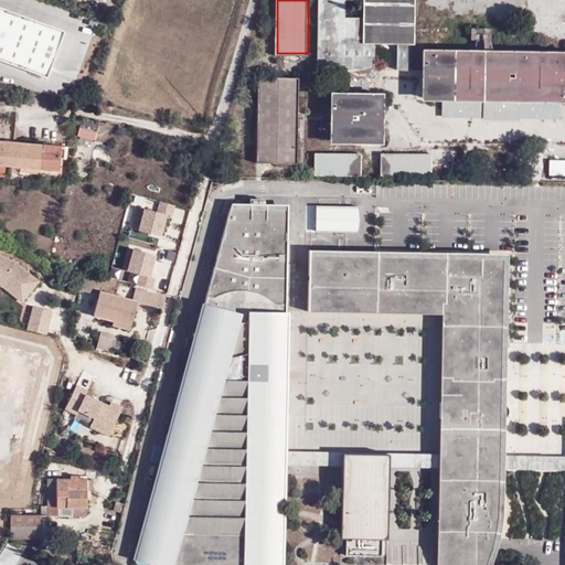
[(319,0),(317,66),(337,66),(372,67),(373,43),(395,43),(394,67),(405,68),(406,0),(319,0)]
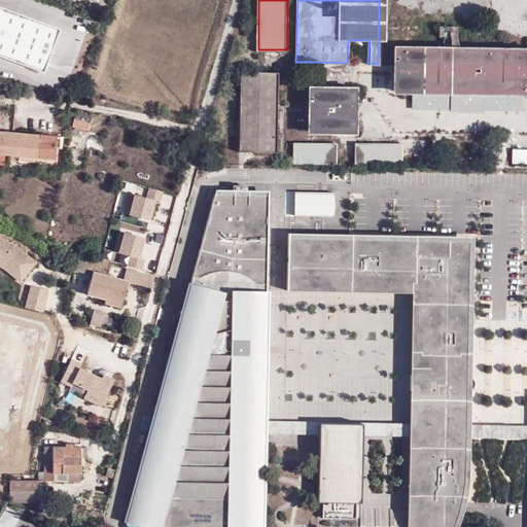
[(62,28),(0,5),(0,55),(46,72),(62,28)]
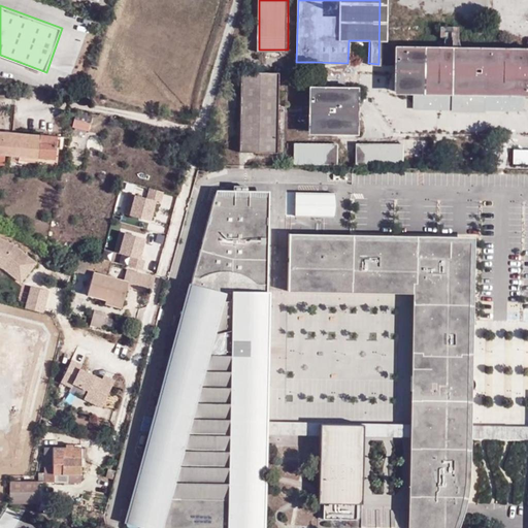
[(439,42),(458,41),(458,25),(439,25),(439,42)]
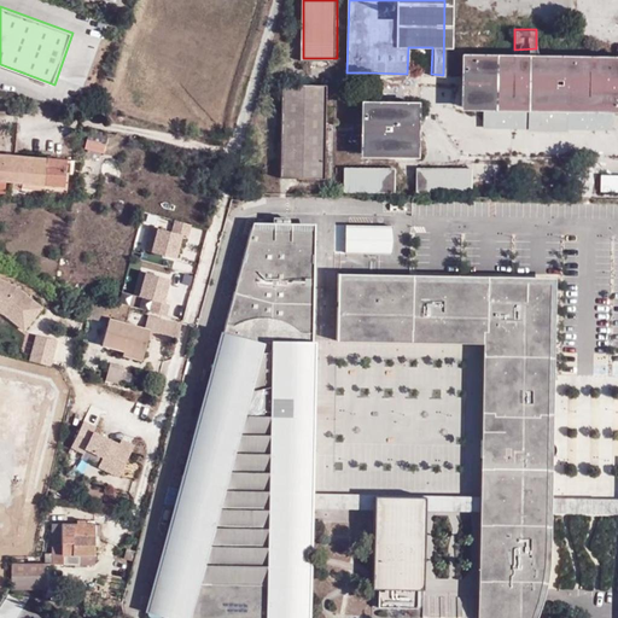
[(617,58),(459,58),(459,111),(482,112),(613,115),(617,112),(617,58)]
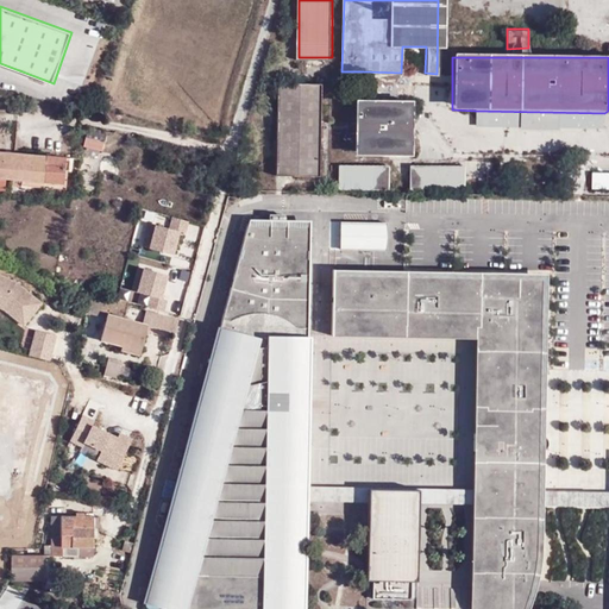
[(325,85),(280,83),(275,174),(322,175),(325,85)]
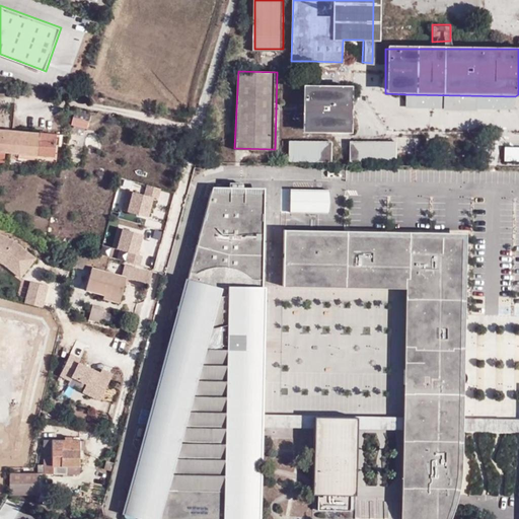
[(350,85),(342,84),(303,83),(300,127),(348,128),(350,87),(350,85)]
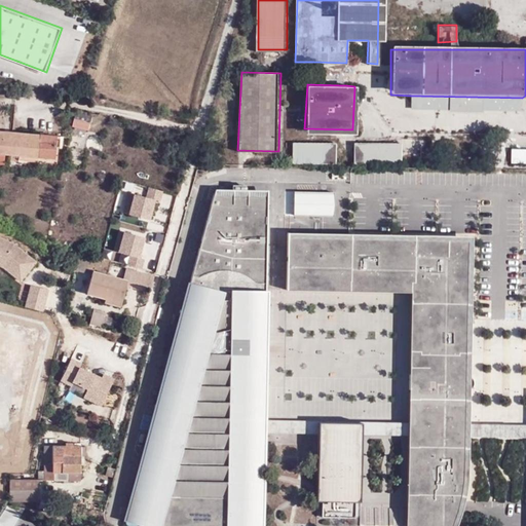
[(522,111),(522,98),(410,96),(412,108),(522,111)]
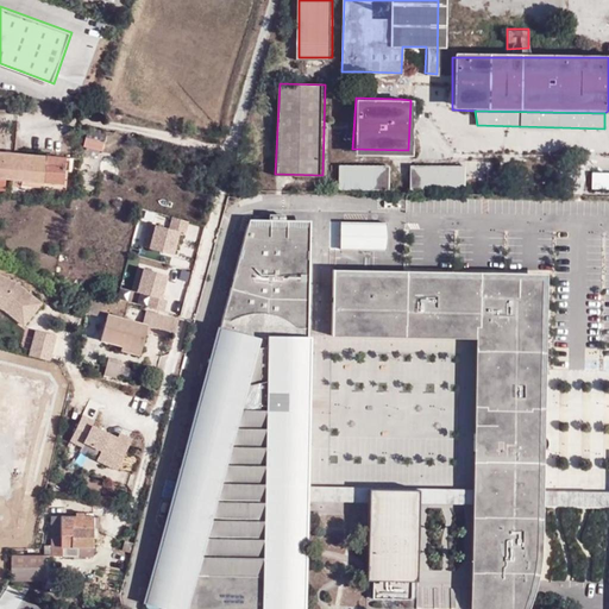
[(491,138),(491,151),(560,151),(560,129),(477,129),(477,138),(491,138)]
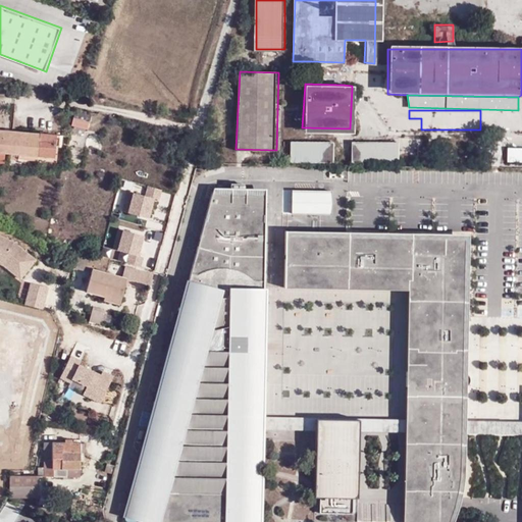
[(94,120),(77,117),(75,123),(92,128),(94,120)]
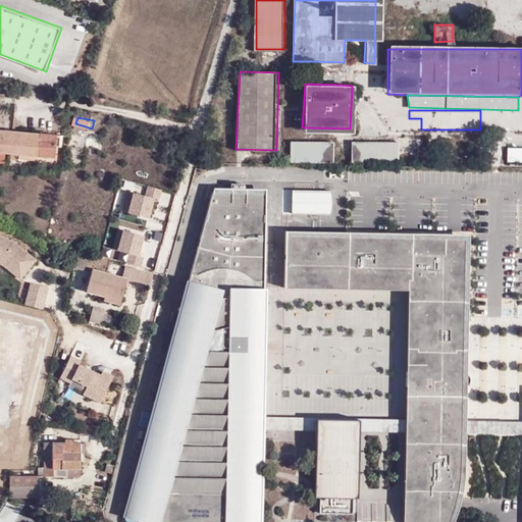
[(0,151),(13,152),(15,131),(0,129),(0,151)]
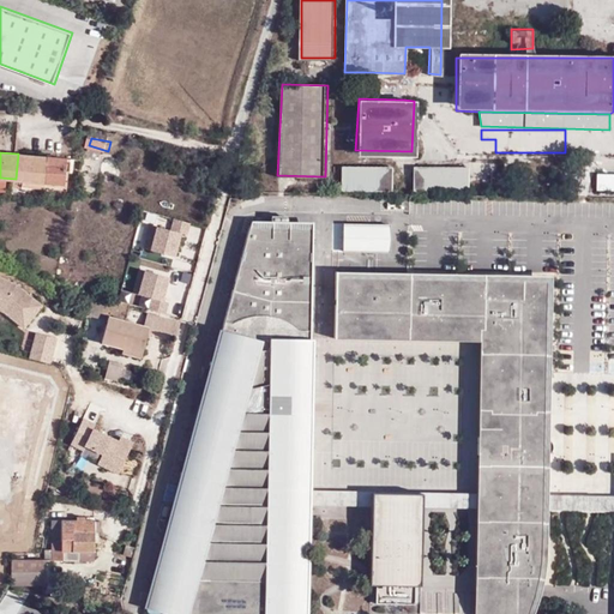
[(68,158),(18,154),(16,179),(16,186),(24,186),(24,180),(46,181),(66,184),(68,158)]
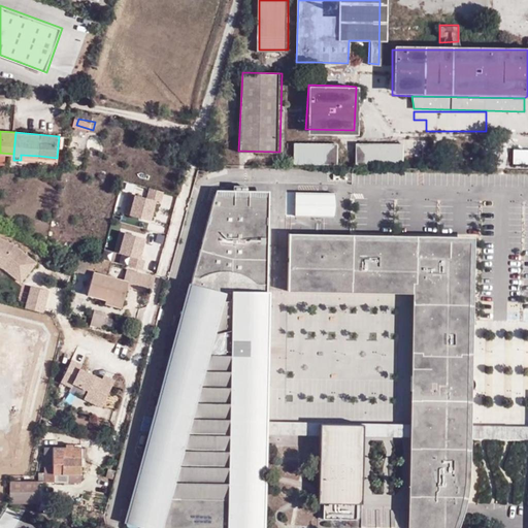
[(336,140),(291,138),(290,157),(335,160),(336,140)]
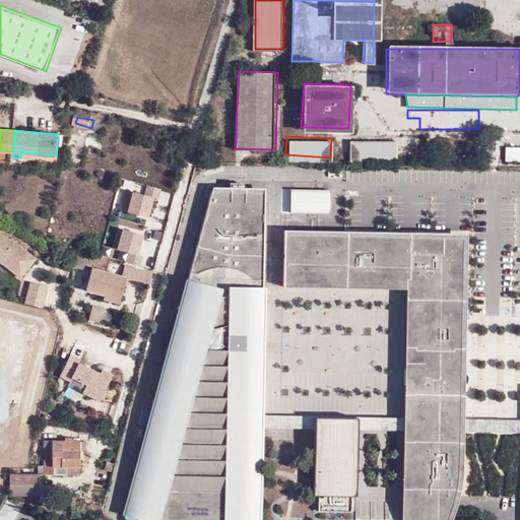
[(394,141),(348,139),(348,157),(393,160),(394,141)]
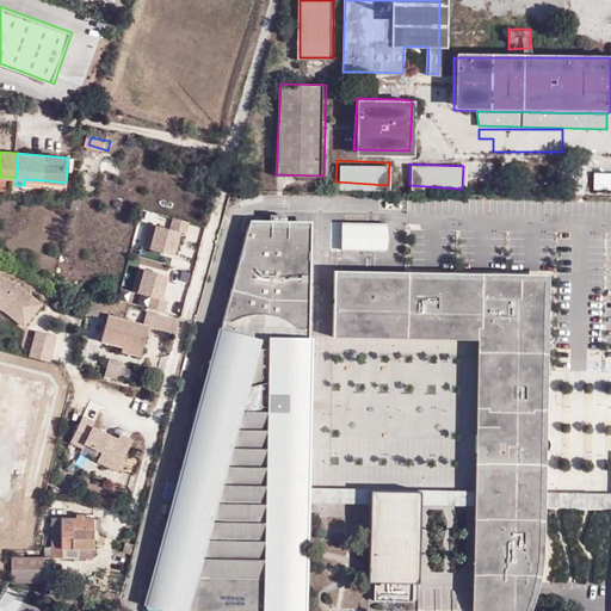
[(610,174),(594,174),(593,189),(610,189),(610,174)]
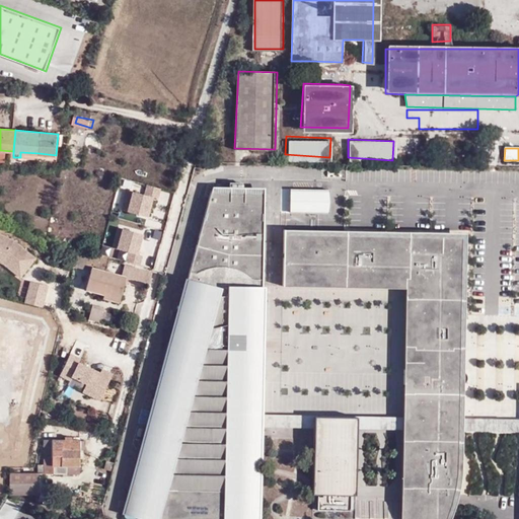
[(214,188),(165,372),(173,374),(170,387),(161,385),(128,512),(159,518),(261,518),(263,425),(240,424),(241,415),(263,416),(267,189),(246,189),(246,201),(233,200),(233,189),(214,188)]
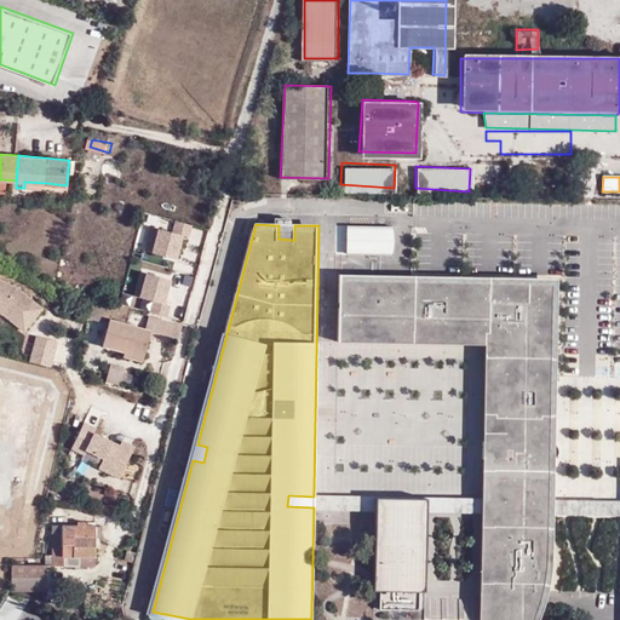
[(397,225),(351,224),(350,253),(397,254),(397,225)]
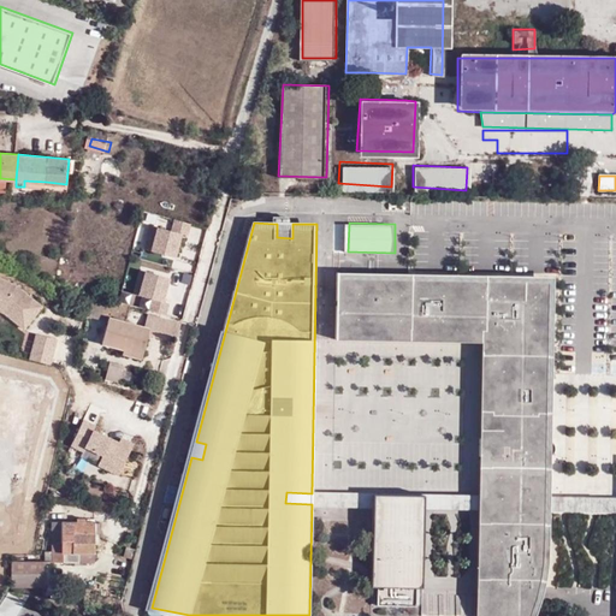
[(143,248),(175,256),(181,232),(150,224),(143,248)]
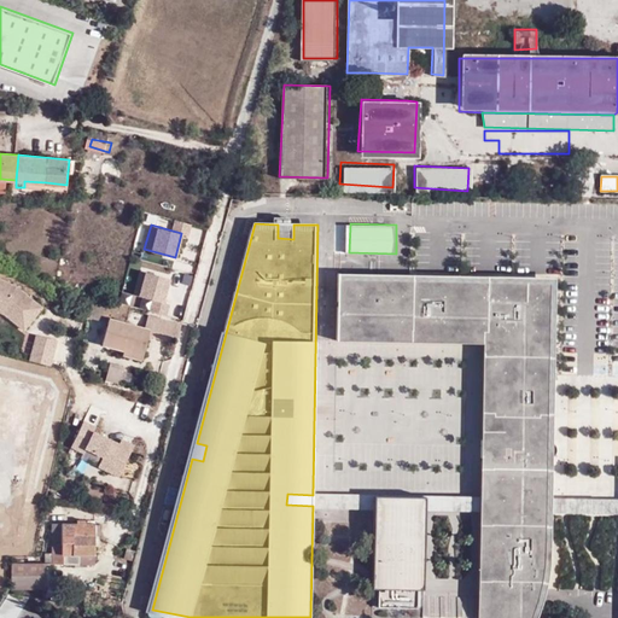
[(293,225),(278,225),(278,238),(293,239),(293,225)]
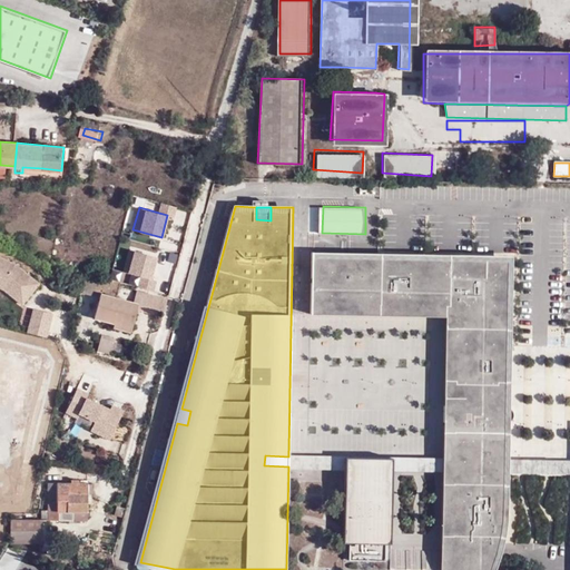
[(123,273),(138,275),(137,287),(154,290),(156,281),(151,279),(156,254),(126,248),(123,273)]
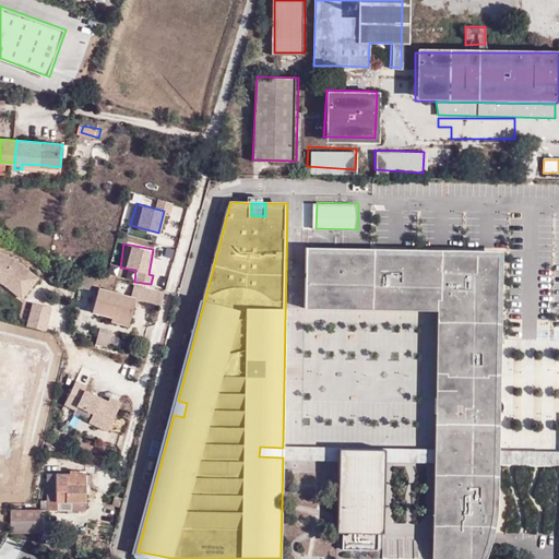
[(153,254),(170,260),(174,248),(156,244),(153,254)]
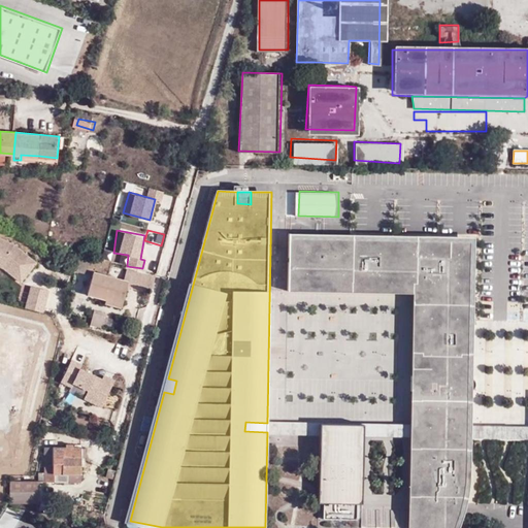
[(413,355),(413,391),(409,527),(461,527),(468,507),(469,499),(471,435),(470,425),(471,391),(472,391),(475,389),(477,386),(479,383),(477,380),(476,376),(473,374),(470,374),(470,353),(470,320),(476,238),(427,237),(420,236),(353,236),(292,235),(291,291),(299,291),(414,295),(413,355)]
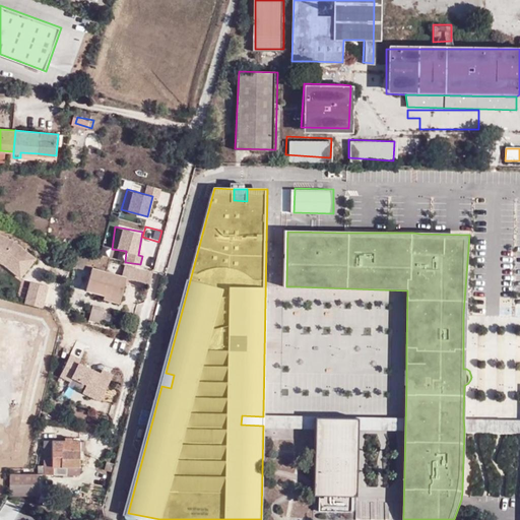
[(16,242),(0,233),(0,264),(2,265),(20,279),(39,258),(16,242)]
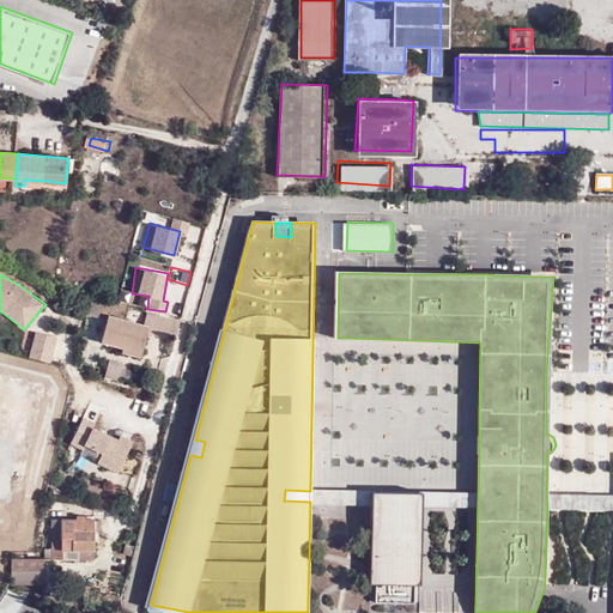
[(60,283),(83,290),(85,281),(62,274),(60,283)]
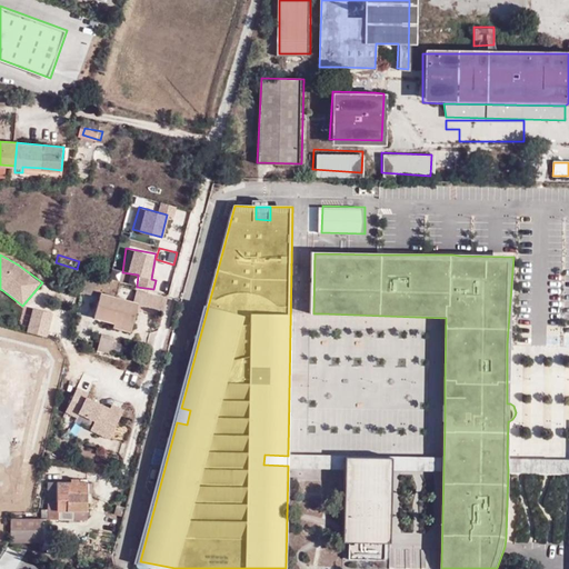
[(95,295),(99,279),(88,277),(83,292),(95,295)]
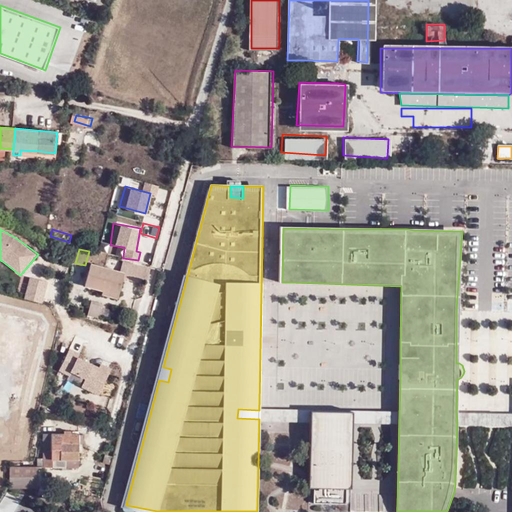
[(106,290),(121,293),(125,278),(149,284),(153,270),(126,264),(122,273),(92,265),(87,285),(106,290)]
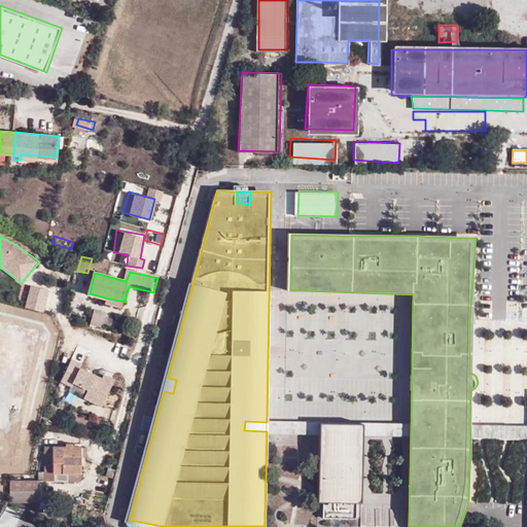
[(25,307),(44,312),(49,289),(30,284),(25,307)]
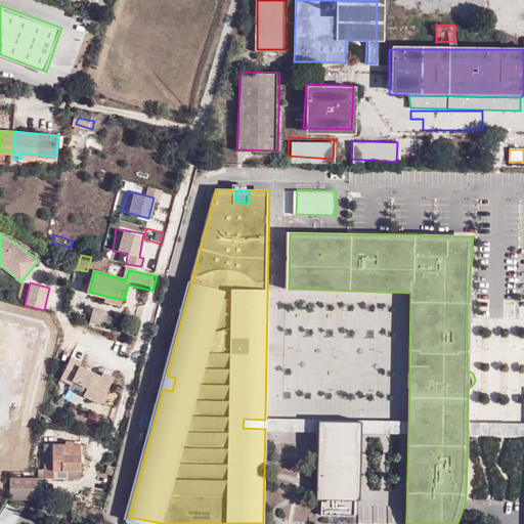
[(123,306),(124,300),(108,297),(107,303),(123,306)]
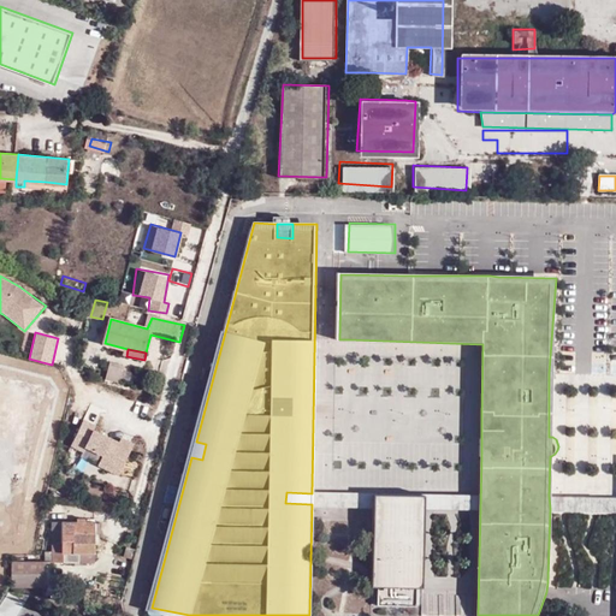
[(126,367),(112,363),(108,380),(123,384),(126,367)]
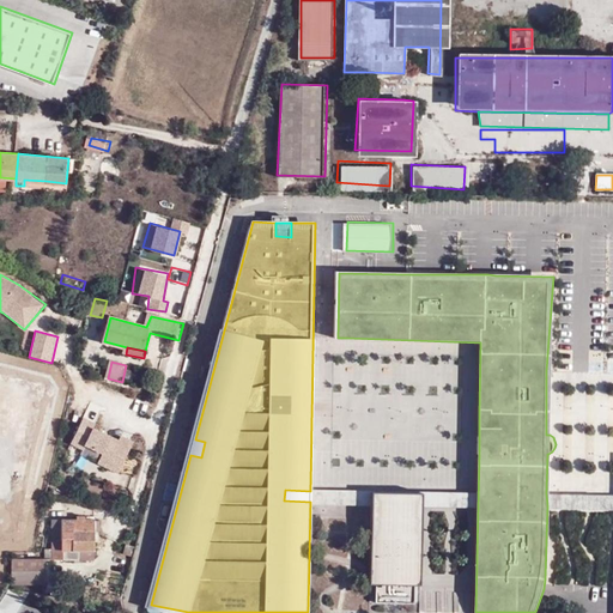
[(102,463),(123,474),(138,442),(126,436),(123,441),(98,429),(99,424),(87,418),(76,444),(87,449),(90,445),(107,454),(102,463)]
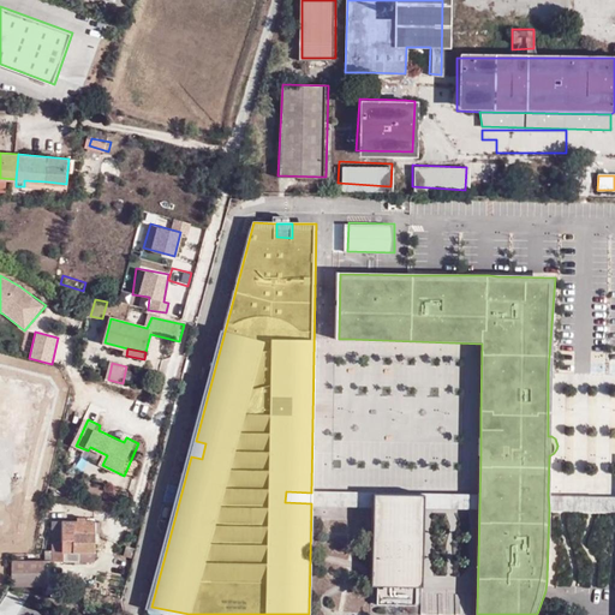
[(206,443),(196,441),(191,457),(202,459),(206,443)]
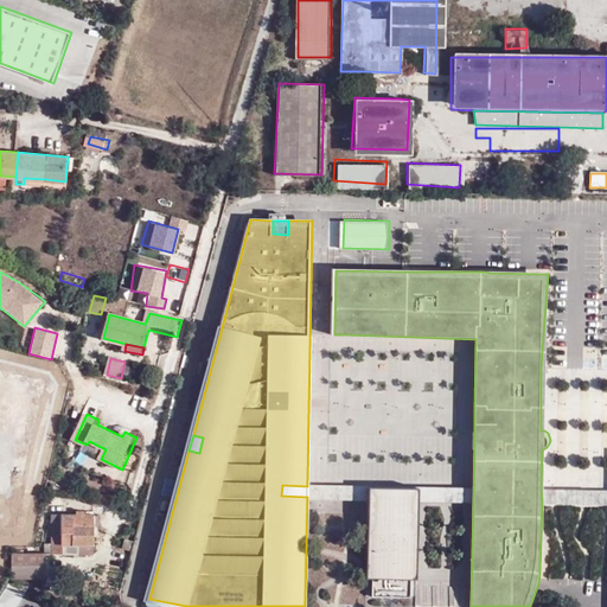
[(307,497),(307,486),(282,485),(281,496),(307,497)]
